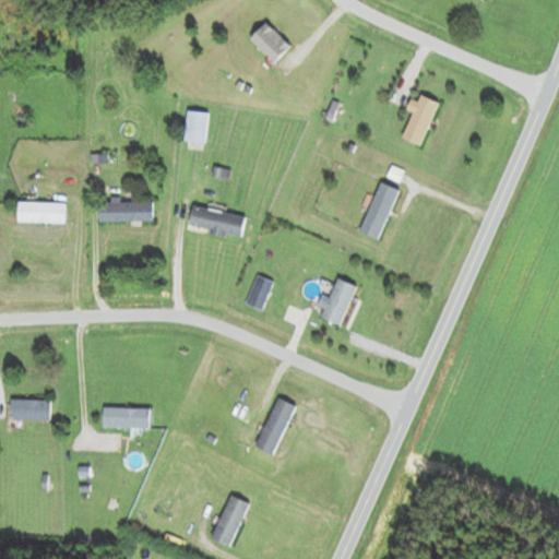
[(293,47),(269,23),(252,39),(276,63),(293,47)]
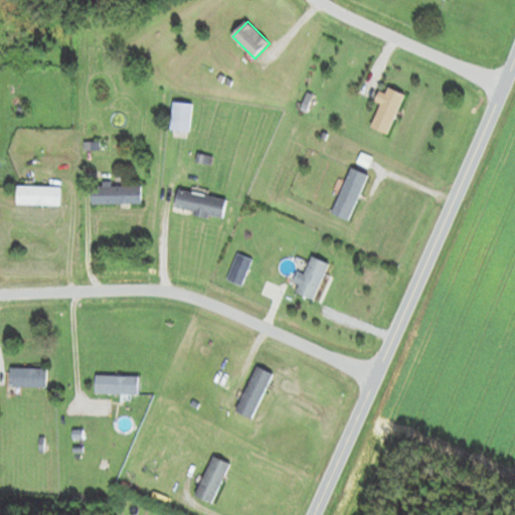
[(406,96),(390,88),(372,127),(388,135),(406,96)]
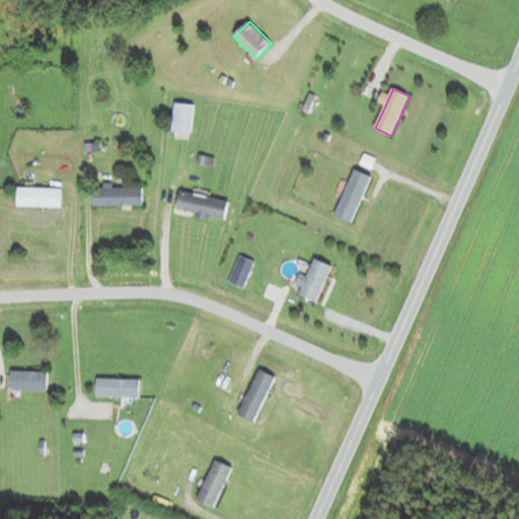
[(195,104),(175,103),(172,138),(191,140),(195,104)]
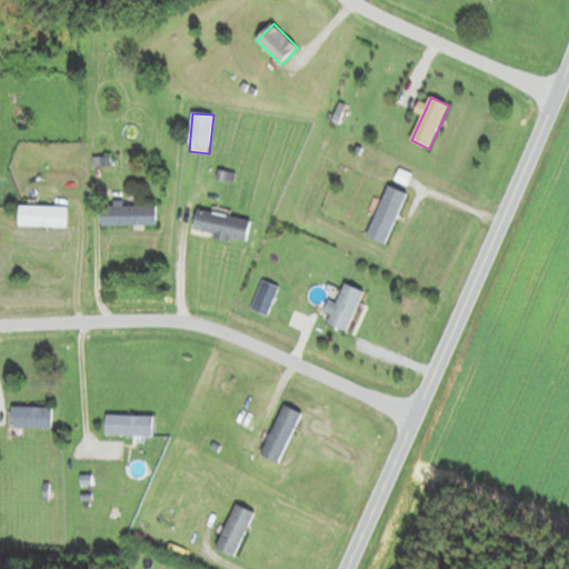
[(387,245),(409,195),(390,186),(368,236),(387,245)]
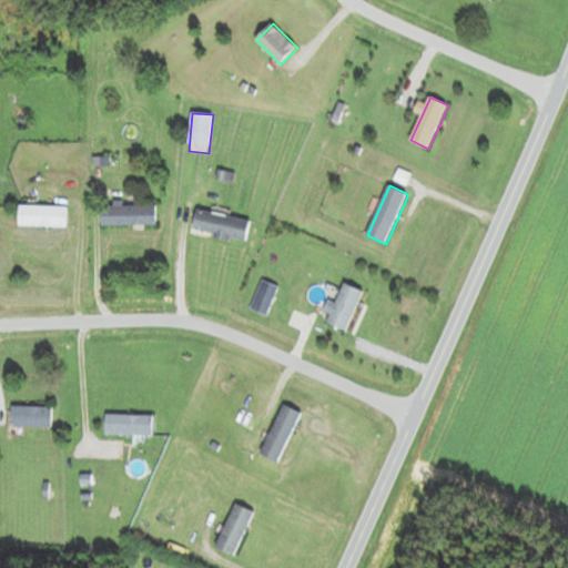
[(158,204),(102,204),(102,226),(158,226),(158,204)]
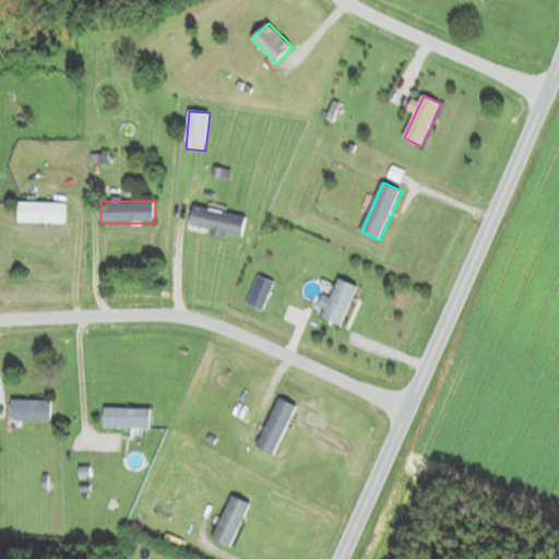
[(67,203),(20,203),(20,223),(67,223),(67,203)]
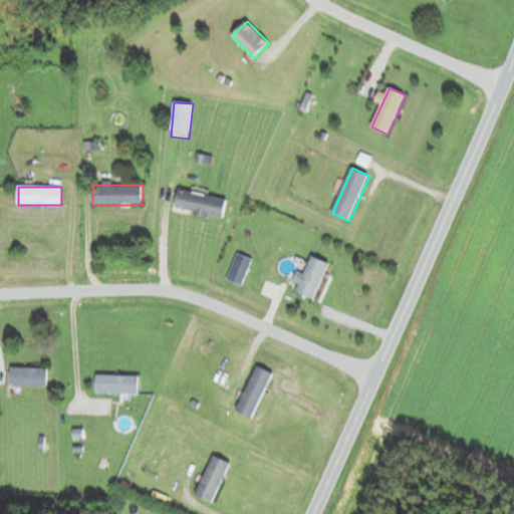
[(175,210),(224,219),(228,199),(179,190),(175,210)]
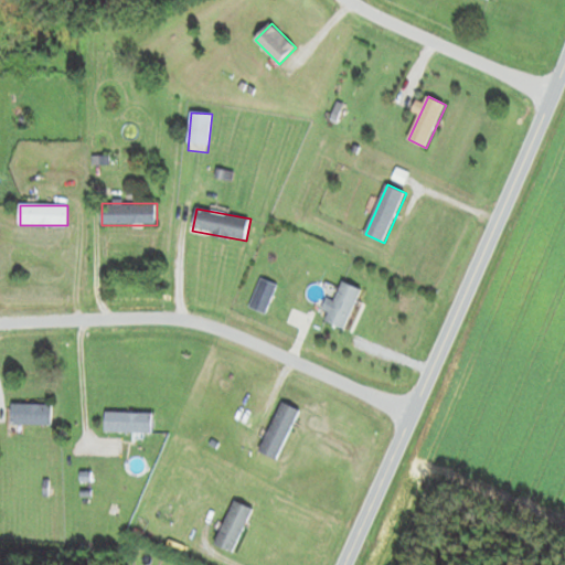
[(345,329),(363,289),(343,281),(327,321),(345,329)]
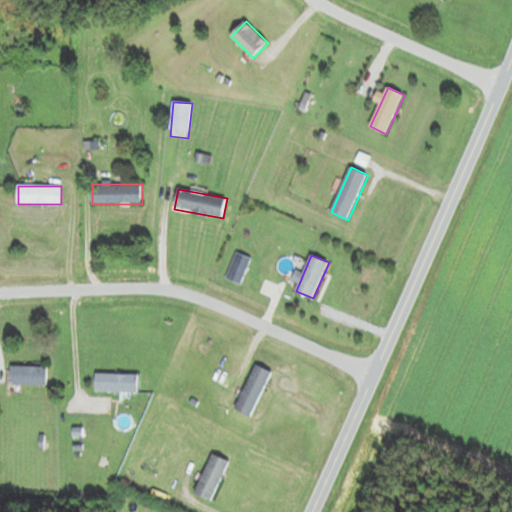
[(273,373),(257,364),(236,409),(252,417),(273,373)]
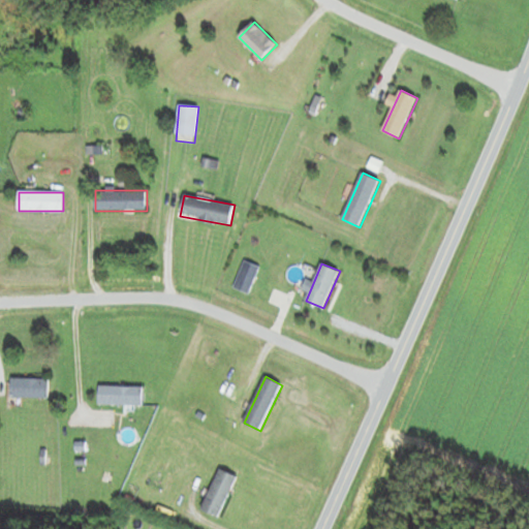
[(51,379),(11,379),(11,399),(51,399),(51,379)]
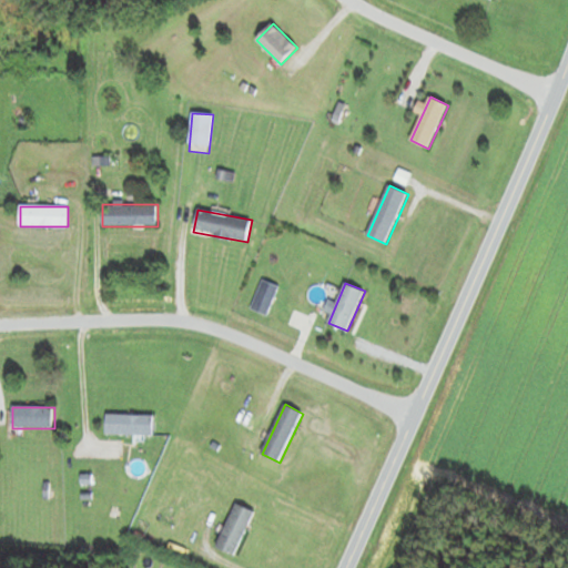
[(154,416),(107,416),(107,435),(154,435),(154,416)]
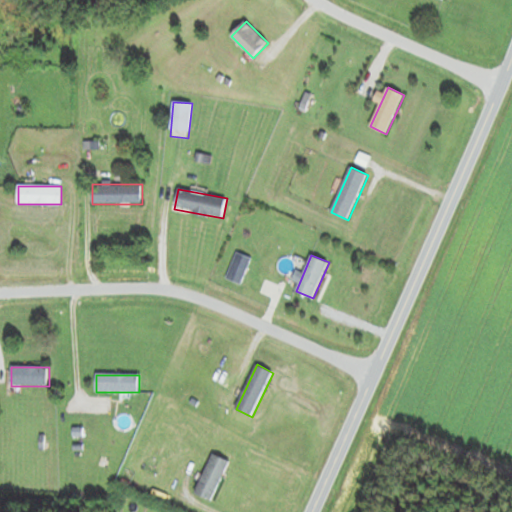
[(231,461),(213,453),(195,493),(213,501),(231,461)]
